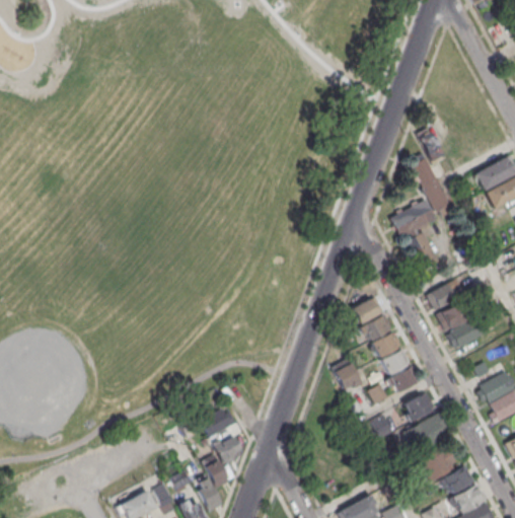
[(430,161),(415,134),(427,128),(442,154),(430,161)]
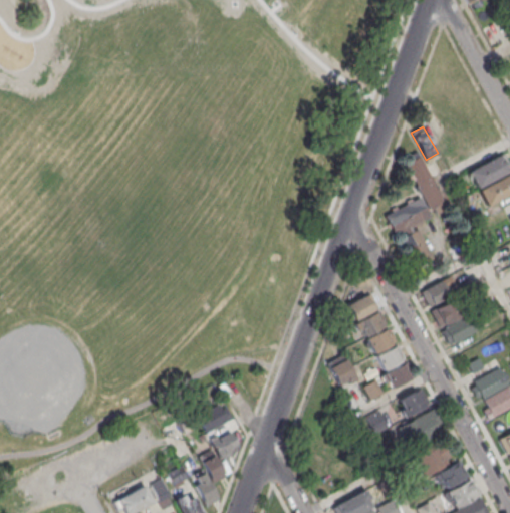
[(478,188),(470,173),(505,154),(509,162),(509,172),(478,188)]
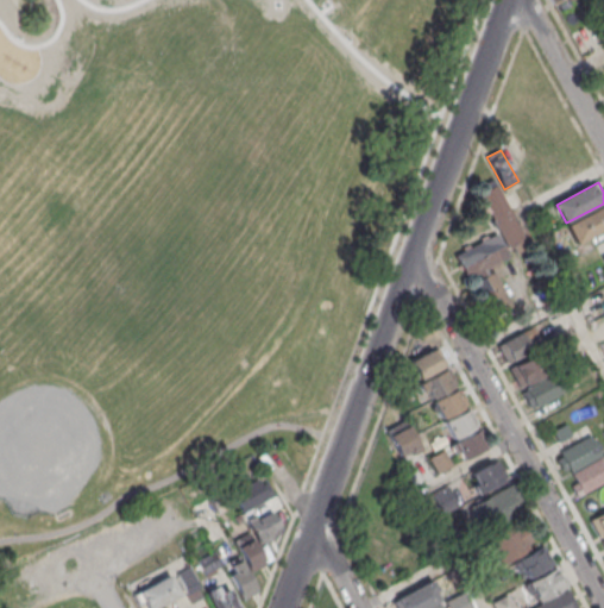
[(482,193),(513,248),(528,239),(498,185),(482,193)]
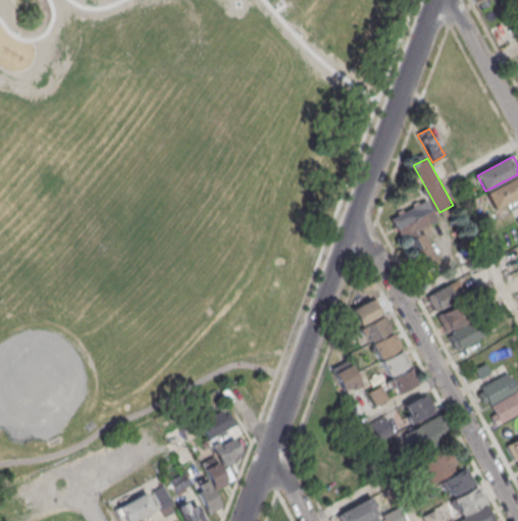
[(442,178),(435,168),(443,164),(449,174),(442,178)]
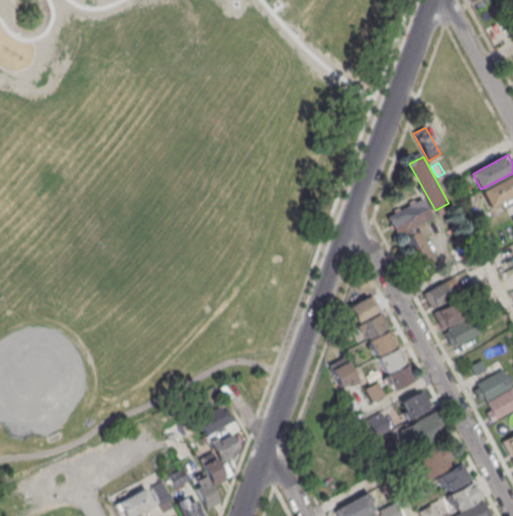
[(512,195),(491,207),(483,191),(512,175),(512,195)]
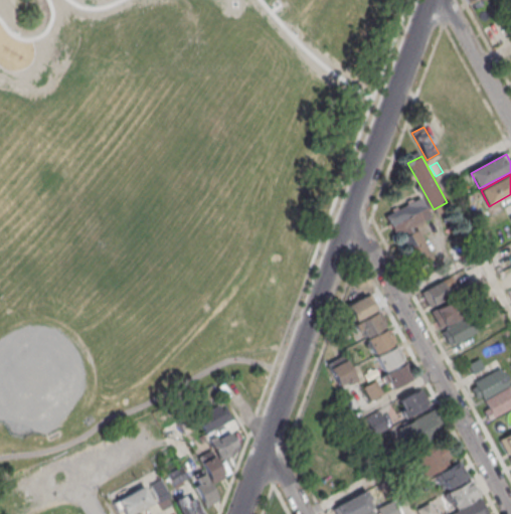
[(396,235),(386,216),(421,197),(433,217),(413,227),(415,231),(420,228),(437,261),(418,271),(402,240),(410,235),(407,230),(396,235)]
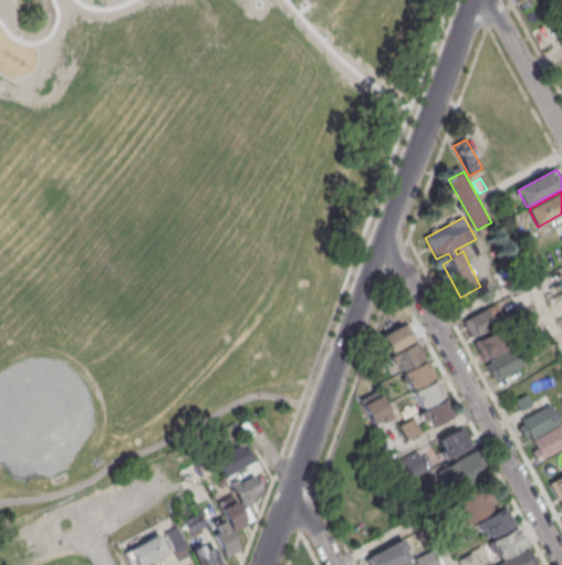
[(475,338),(467,323),(498,305),(507,321),(475,338)]
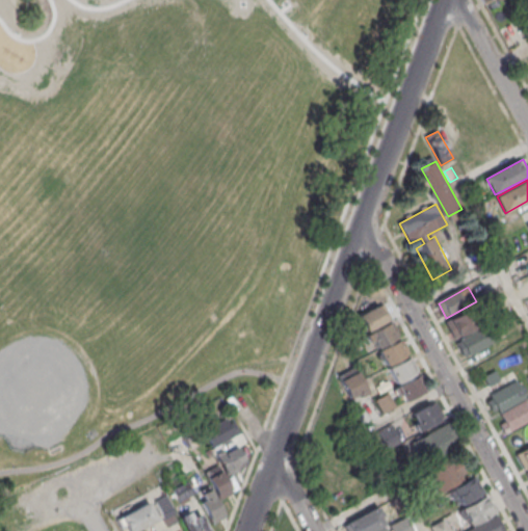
[(388,320),(380,307),(359,318),(366,333),(388,320)]
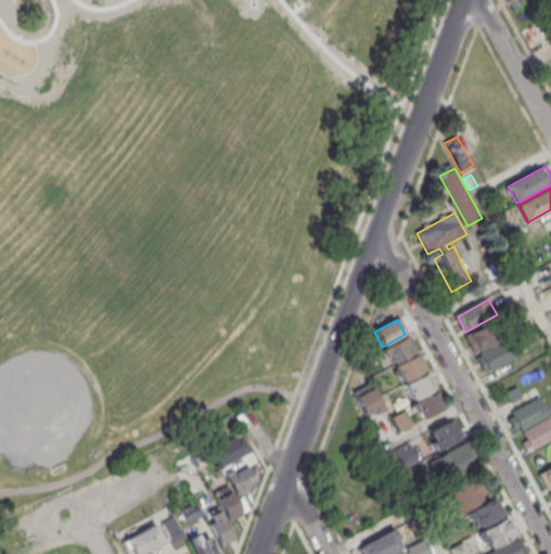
[(476,353),(466,336),(496,320),(505,338),(476,353)]
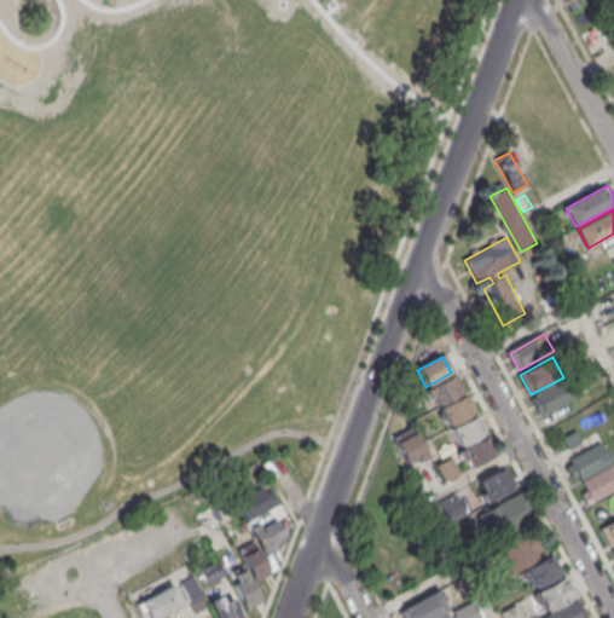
[(543,417),(532,397),(573,375),(584,396),(543,417)]
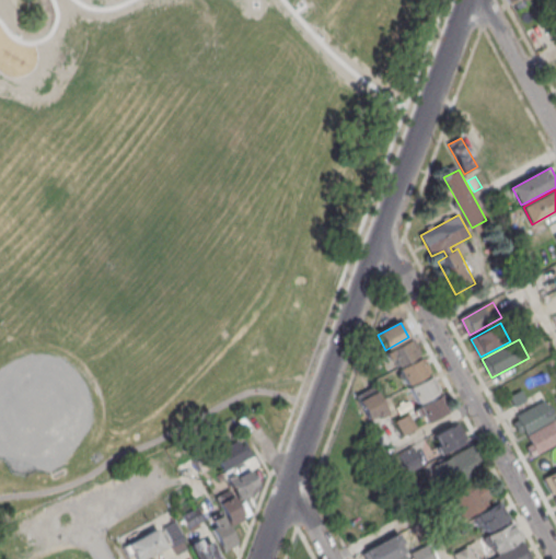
[(419,354),(412,340),(389,352),(396,368),(419,354)]
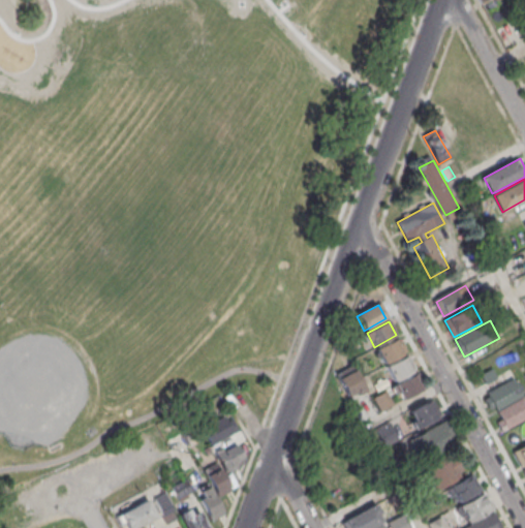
[(408,352),(400,338),(379,350),(387,364),(408,352)]
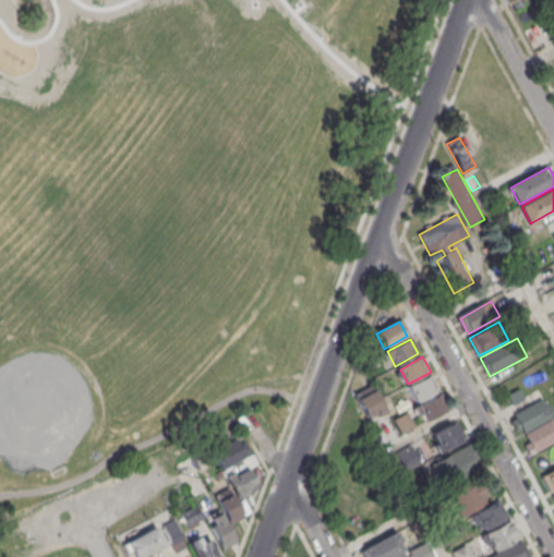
[(441,390),(432,375),(409,388),(418,402),(441,390)]
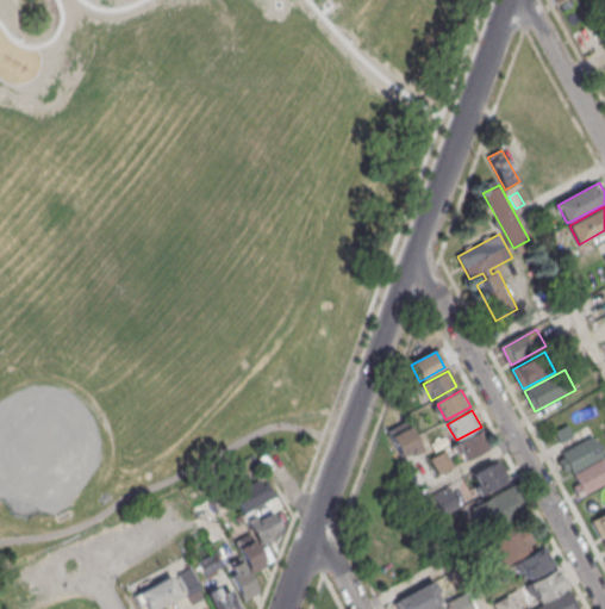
[(403,458),(390,433),(407,422),(420,447),(403,458)]
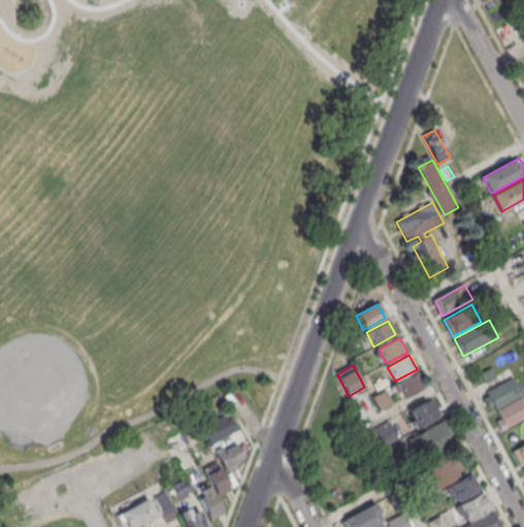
[(488,384),(483,374),(494,368),(499,377),(488,384)]
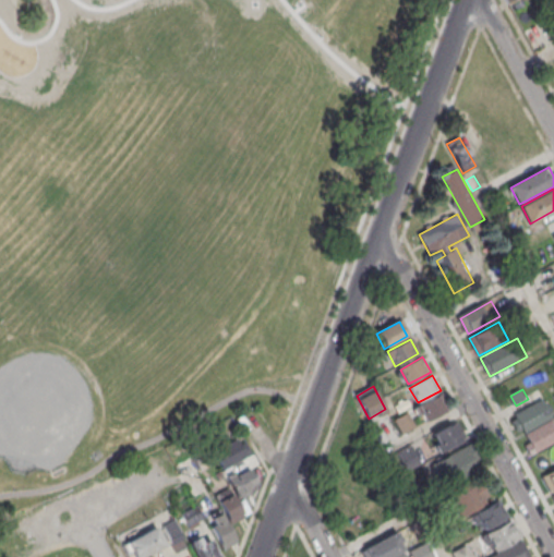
[(449,409),(442,394),(419,407),(426,421),(449,409)]
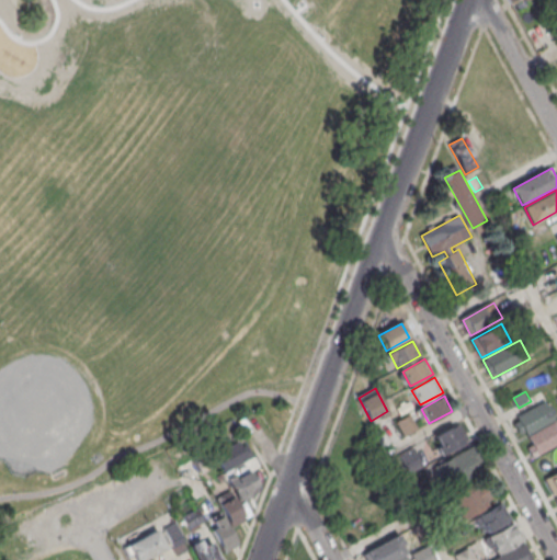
[(525,437),(515,419),(547,401),(556,418),(556,421),(525,437)]
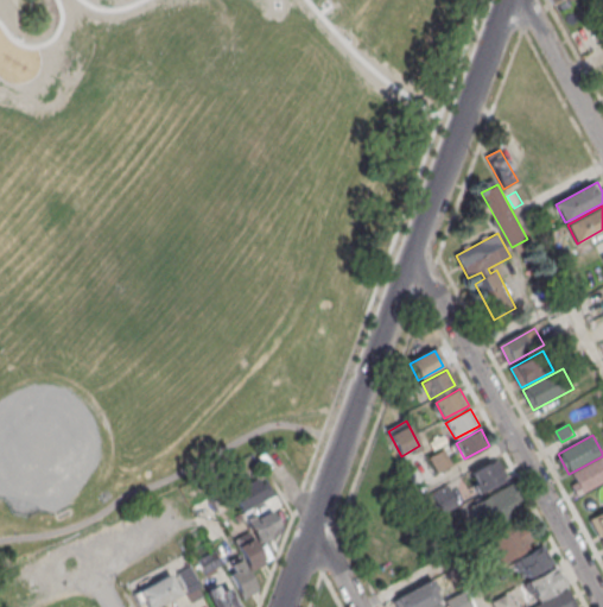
[(440,474),(432,459),(446,450),(455,466),(440,474)]
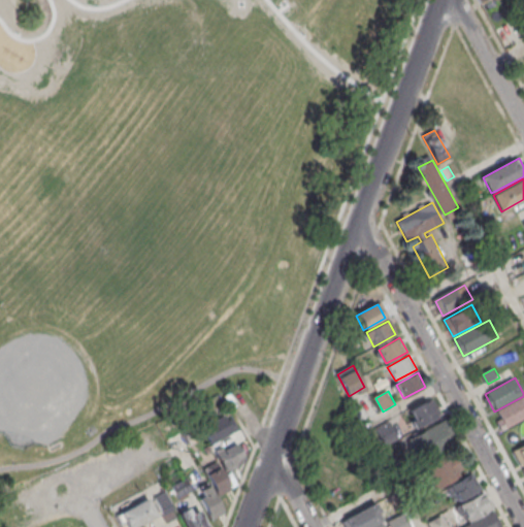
[(499,410),(509,428),(523,420),(523,398),(499,410)]
